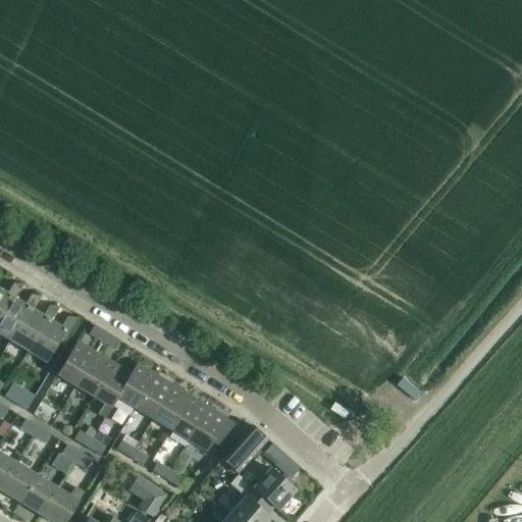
[(0,290),(0,313),(10,297),(13,299),(22,284),(12,283),(5,294),(0,290)]
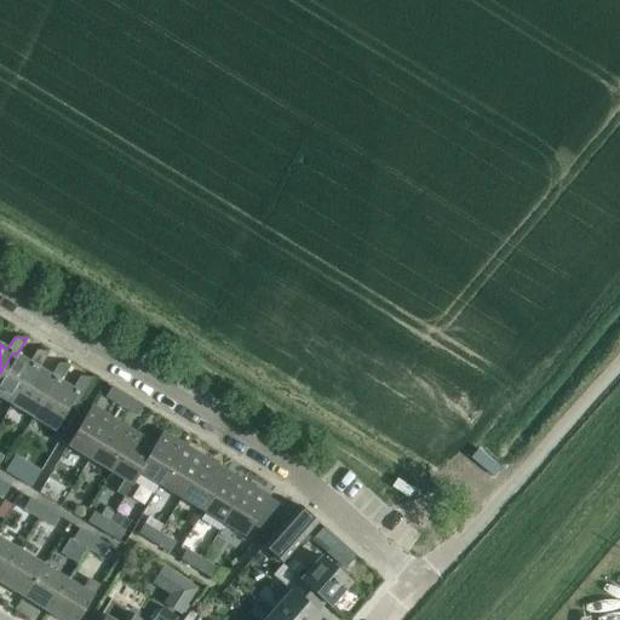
[(12,352),(0,372),(0,399),(10,406),(34,366),(38,368),(49,351),(36,350),(28,362),(16,355),(12,352)]
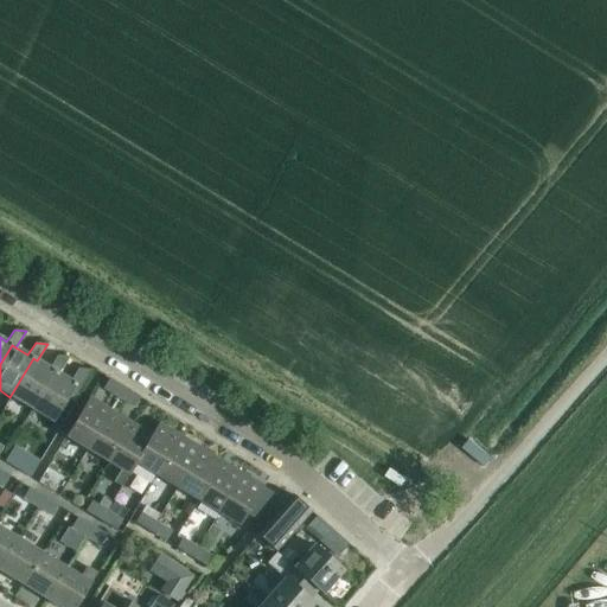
[(33,358),(10,397),(31,410),(55,371),(58,374),(69,357),(57,355),(49,368),(37,360),(33,358)]
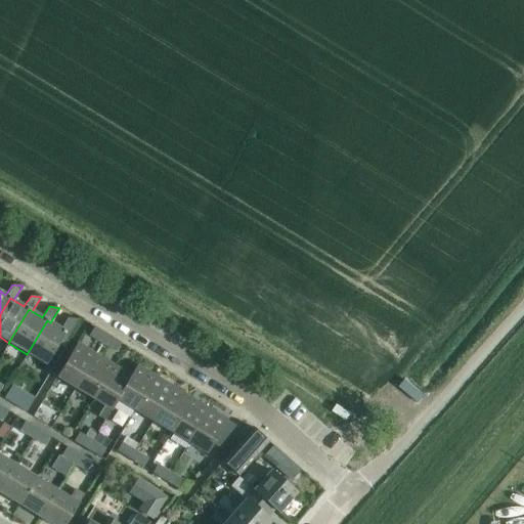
[(47,320),(27,354),(45,365),(61,338),(64,339),(78,319),(67,317),(59,329),(50,322),(47,320)]
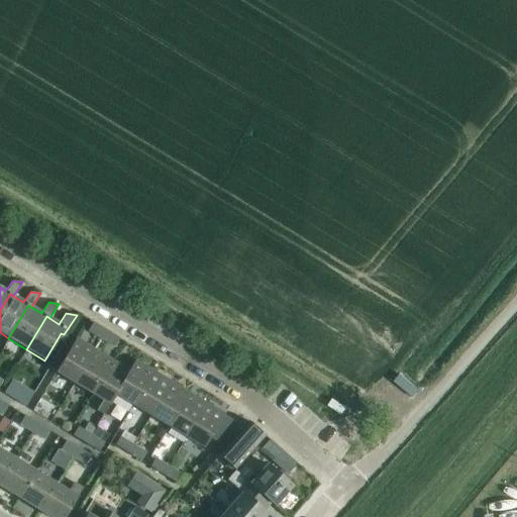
[(87,331),(100,338),(105,330),(93,322),(87,331)]
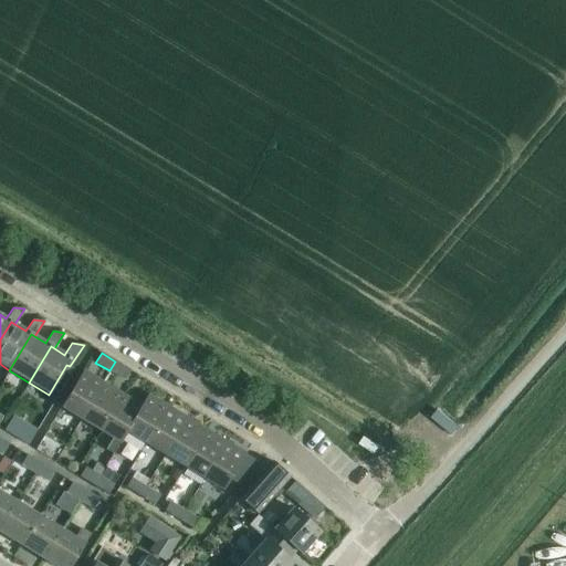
[(115,362),(109,370),(124,379),(130,370),(115,362)]
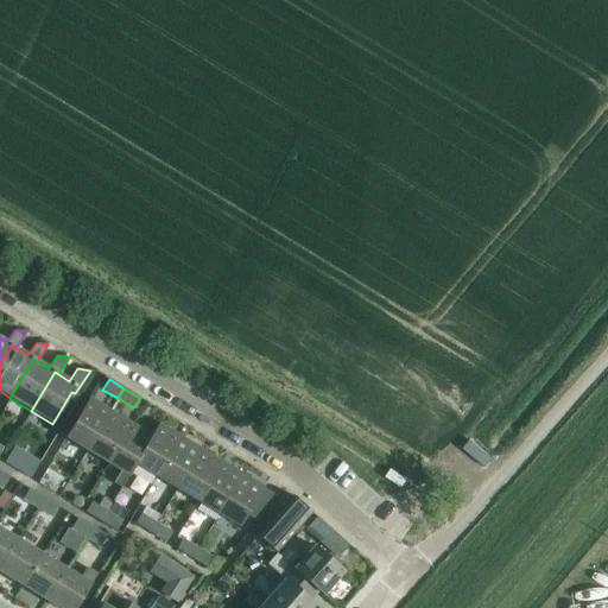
[(89,398),(64,437),(86,450),(111,411),(89,398)]
